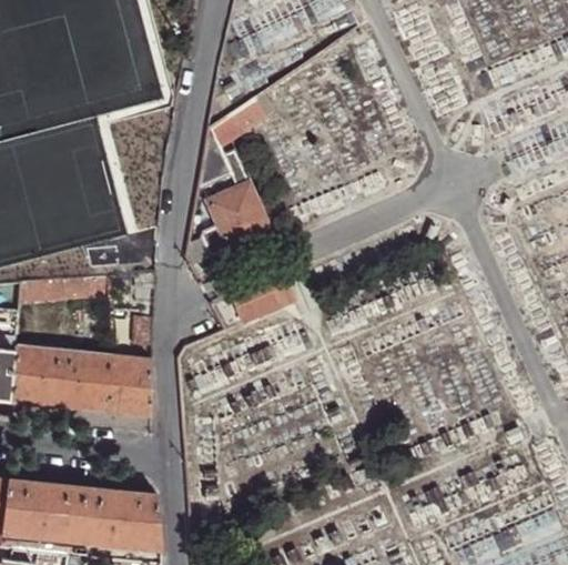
[(272,106),(260,87),(239,101),(224,111),(236,129),(272,106)]
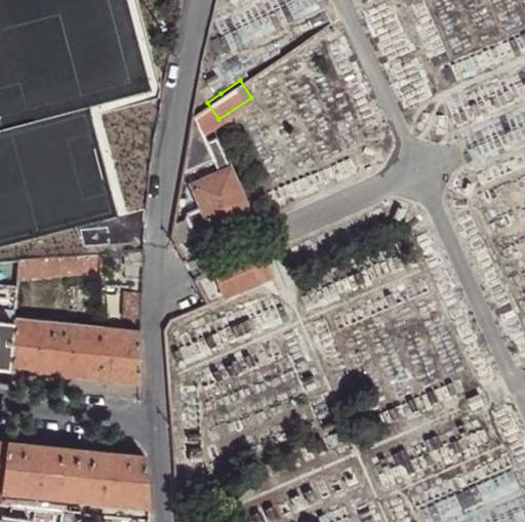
[(199,109),(192,113),(196,123),(204,119),(199,109)]
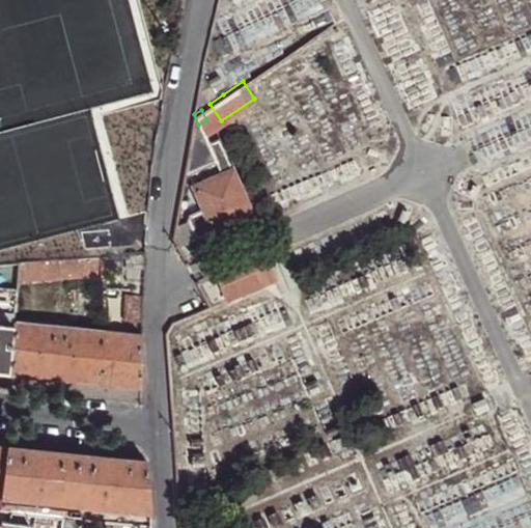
[(190,117),(182,172),(212,160),(204,141),(198,124),(194,114),(193,115),(190,117)]
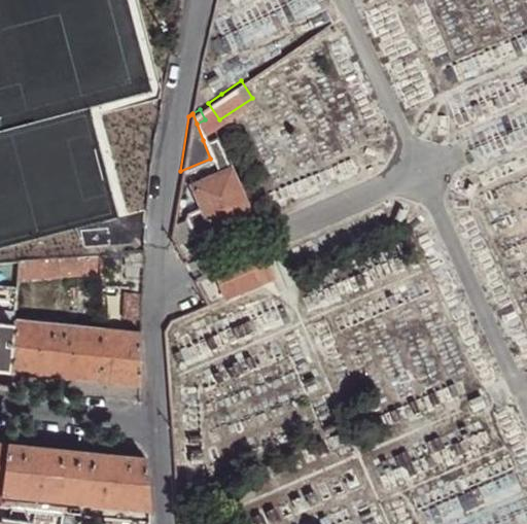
[(214,136),(203,140),(210,159),(216,173),(221,170),(229,173),(214,136)]
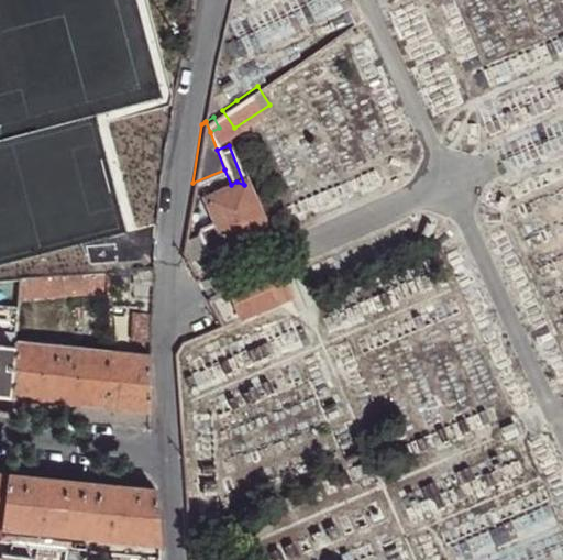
[(263,228),(244,185),(236,182),(231,185),(207,195),(203,201),(212,221),(197,228),(195,232),(201,248),(207,250),(221,243),(222,245),(263,228)]
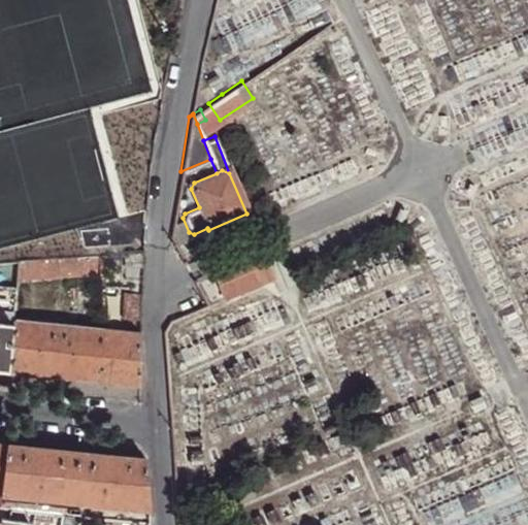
[(18,279),(99,272),(99,255),(19,261),(18,279)]
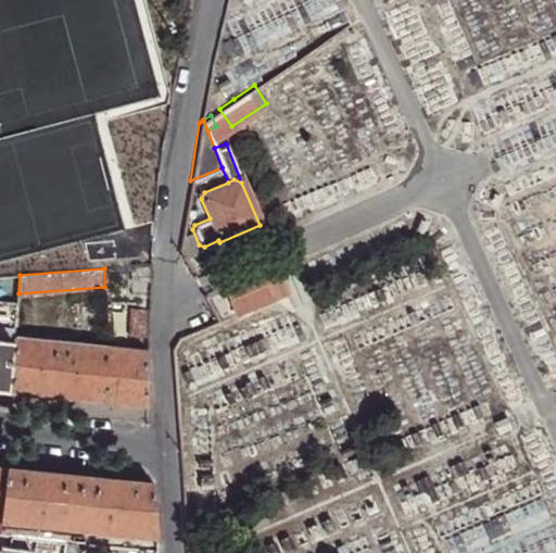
[(279,268),(263,275),(266,281),(281,275),(279,268)]
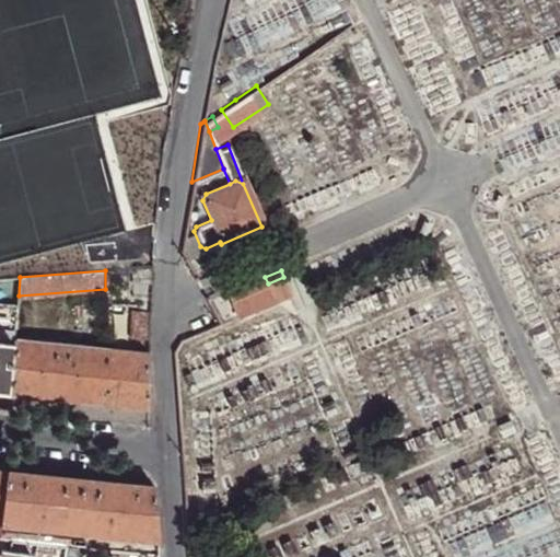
[(245,292),(243,286),(228,292),(230,298),(245,292)]
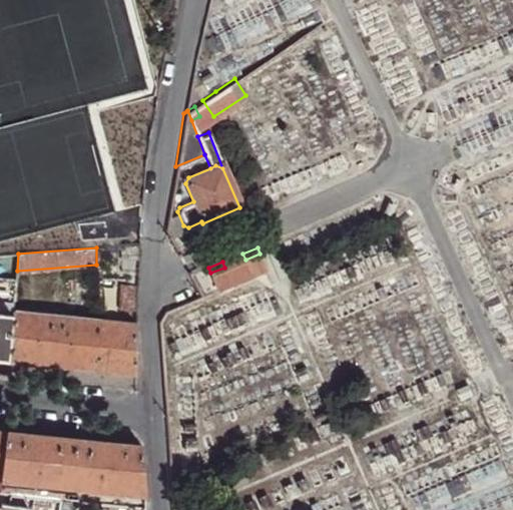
[(97,276),(98,287),(115,288),(123,288),(123,278),(97,276)]
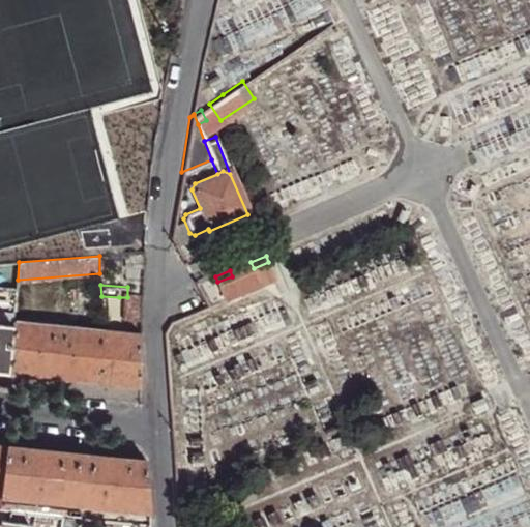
[(0,324),(13,326),(15,321),(17,288),(0,286),(0,324)]
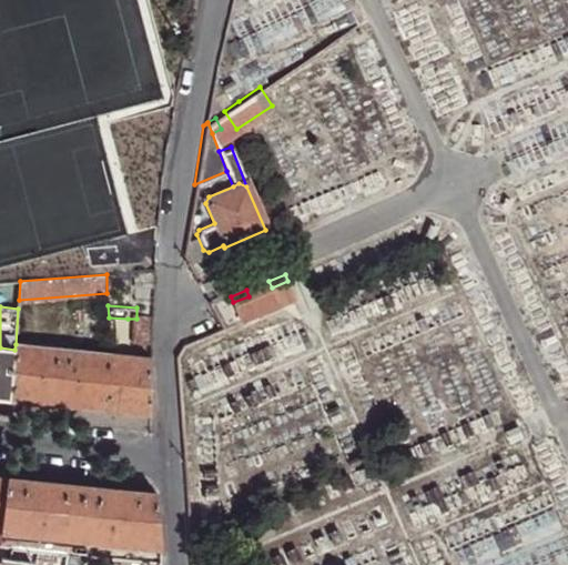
[(151,350),(152,309),(137,308),(137,319),(134,342),(139,342),(139,349),(151,350)]
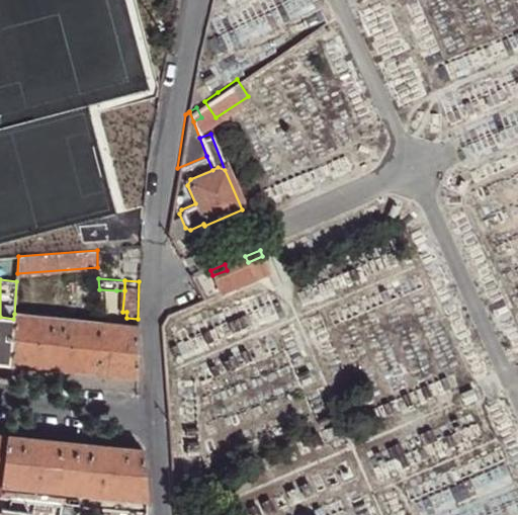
[(99,289),(100,322),(115,324),(116,290),(99,289)]
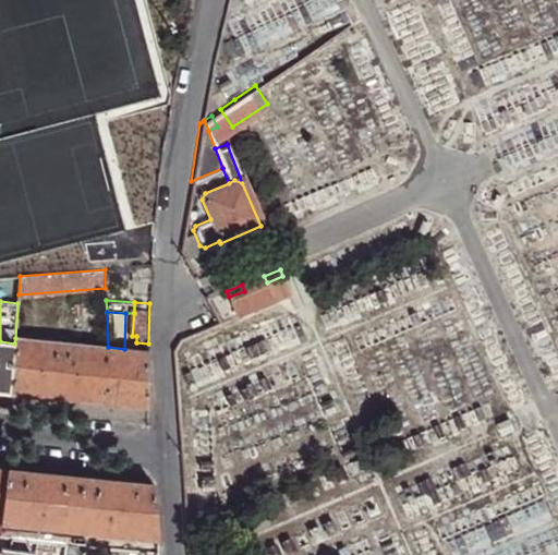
[(10,393),(104,402),(108,347),(15,338),(14,344),(10,393)]
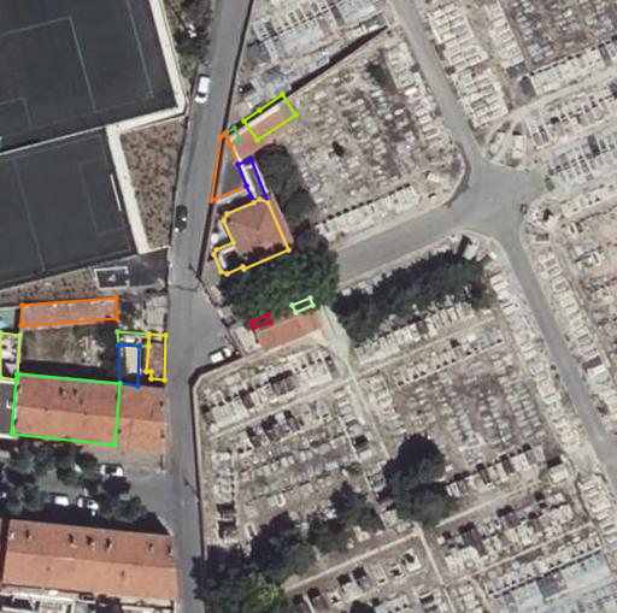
[(0,432),(11,434),(16,379),(0,377),(0,432)]
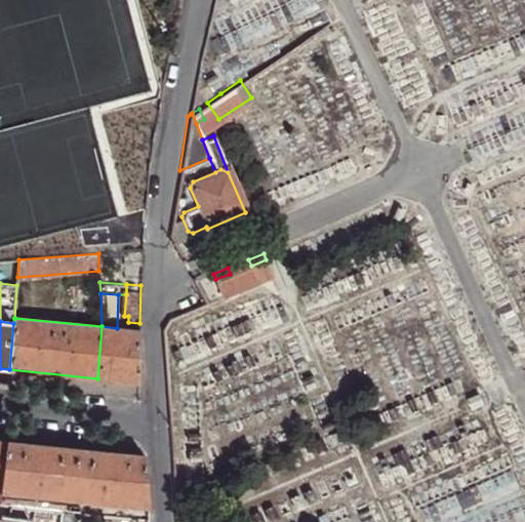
[(139,383),(139,330),(117,328),(102,326),(97,378),(139,383)]
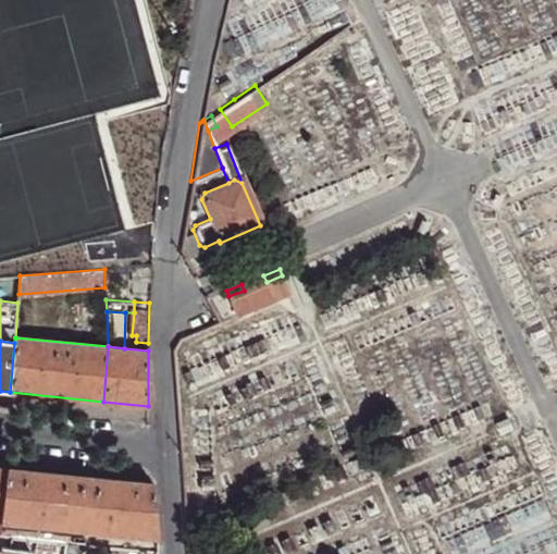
[(153,483),(7,468),(2,518),(2,524),(157,539),(153,483)]
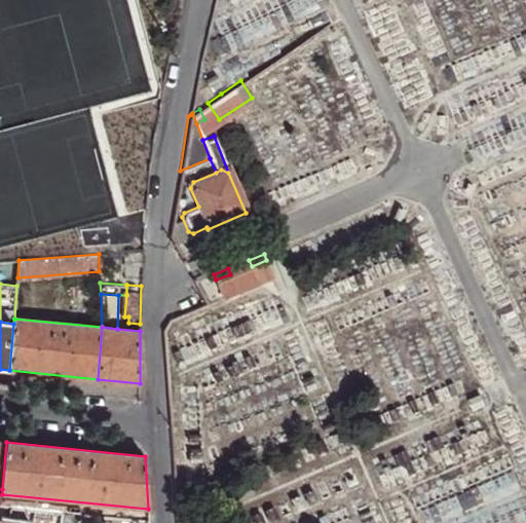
[(34,509),(66,512),(66,506),(2,498),(0,499),(0,505),(11,507),(34,509)]
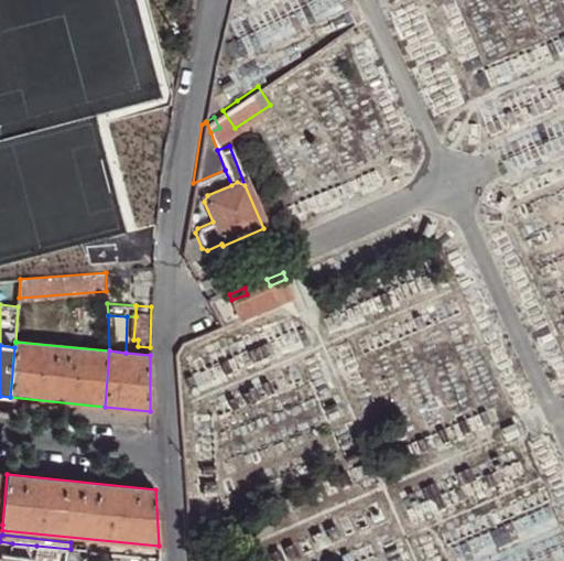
[(0,552),(11,553),(12,543),(0,541),(0,552)]
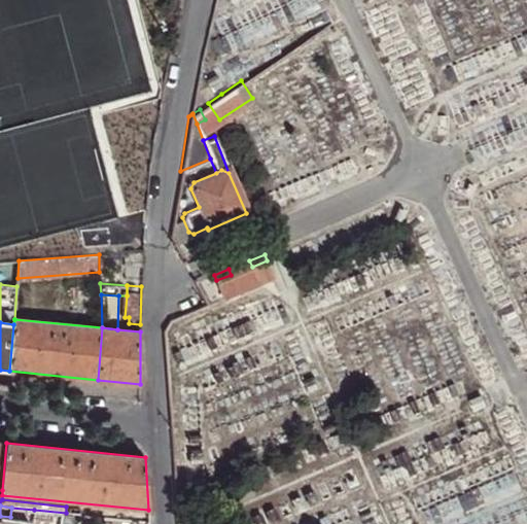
[(13,523),(32,523),(34,510),(11,508),(10,517),(9,523),(13,523)]
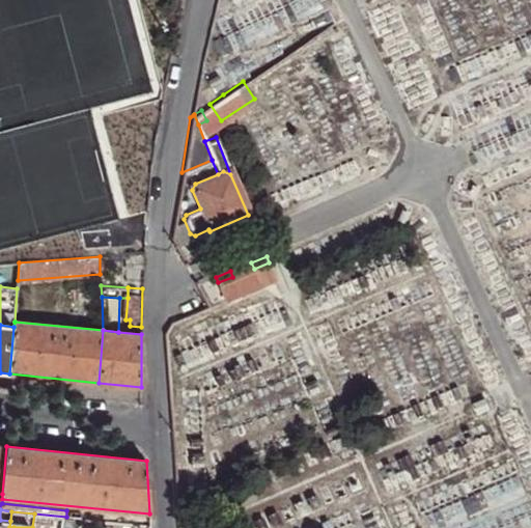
[(150,526),(150,520),(84,512),(83,519),(150,526)]
